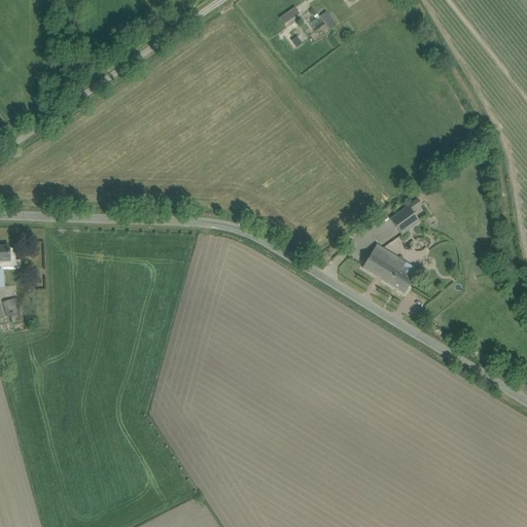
[(287,29),(302,18),(294,7),(279,18),(287,29)]
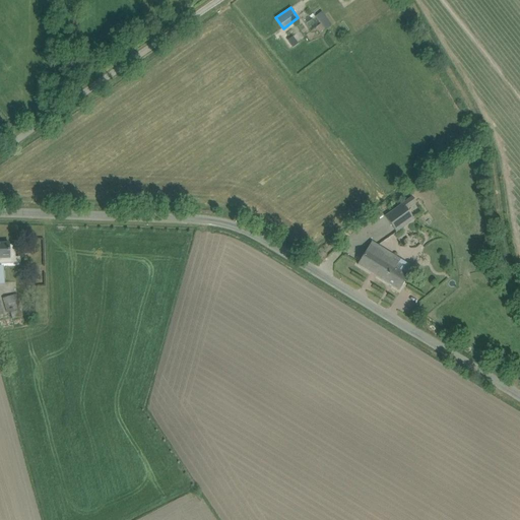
[(322,12),(315,16),(320,24),(315,27),(319,33),(324,28),(325,29),(331,25),(322,12)]
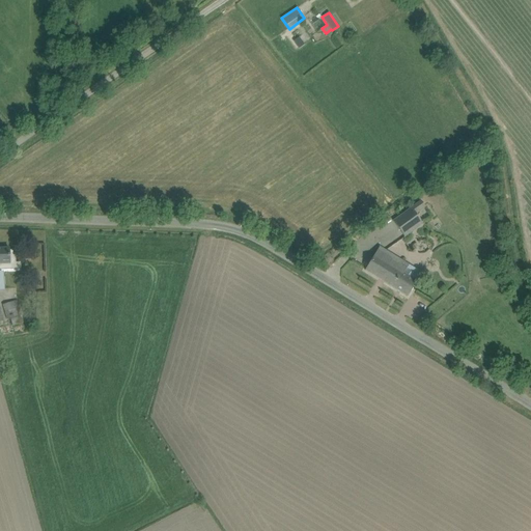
[(299,49),(305,45),(300,36),(294,40),(299,49)]
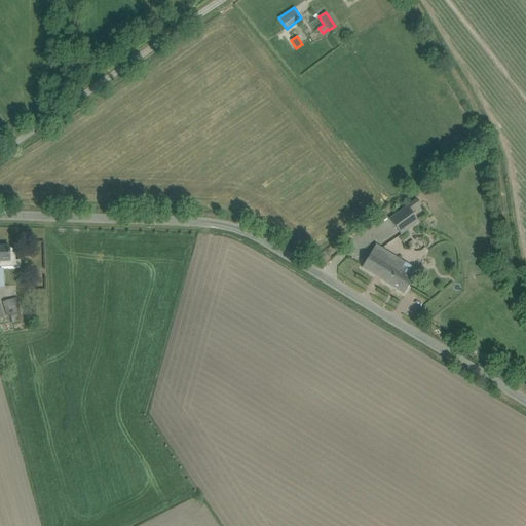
[(401,235),(419,222),(407,205),(389,219),(401,235)]
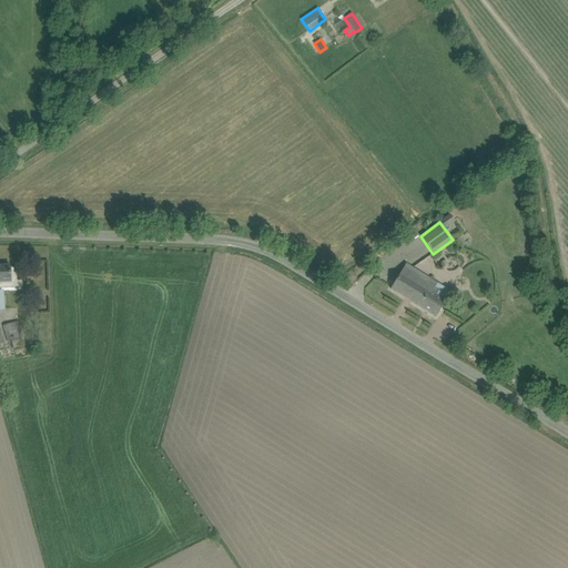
[(436,317),(446,301),(432,292),(437,284),(406,264),(391,288),(436,317)]
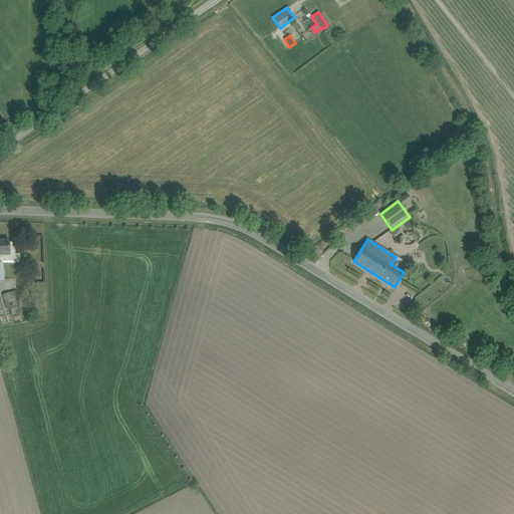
[(2,260),(10,260),(10,255),(14,254),(14,255),(15,255),(14,243),(14,242),(9,242),(9,240),(0,240),(0,279),(4,280),(3,263),(0,263),(0,260),(2,260)]
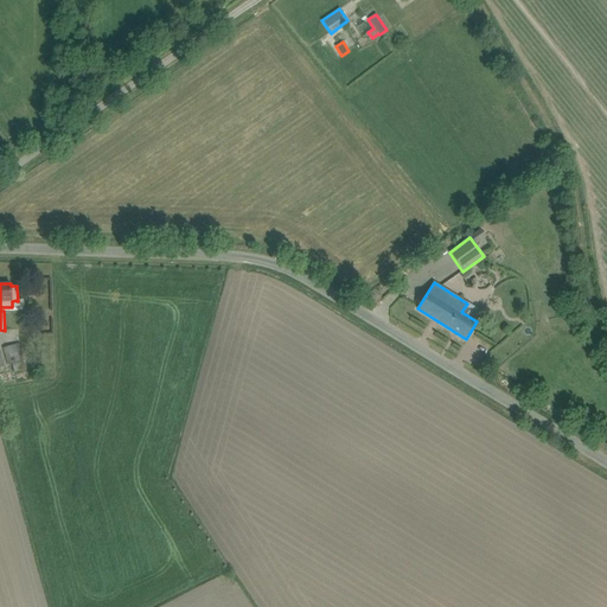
[(26,369),(19,344),(4,349),(8,366),(12,365),(13,372),(26,369)]
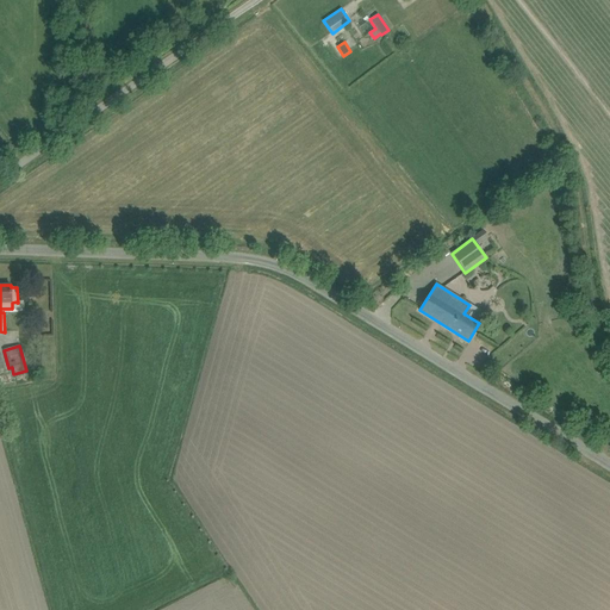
[(16,398),(36,392),(32,377),(12,383),(12,387),(10,387),(0,352),(0,402),(12,398),(11,393),(14,393),(16,398)]
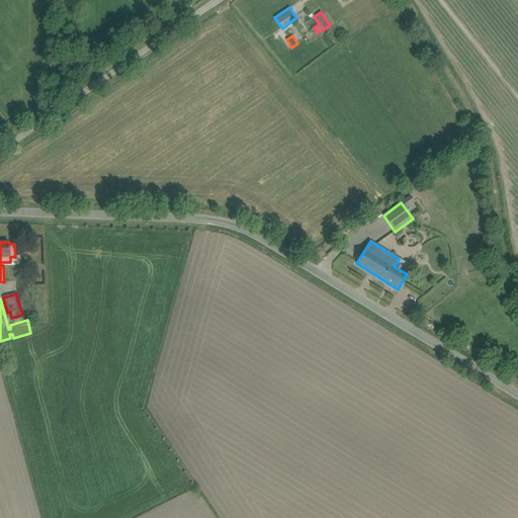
All buildings are outlined.
